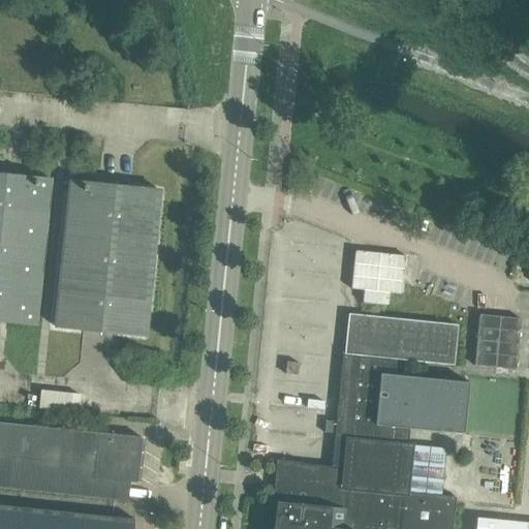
[(0,321),(35,325),(51,179),(0,174),(0,321)]
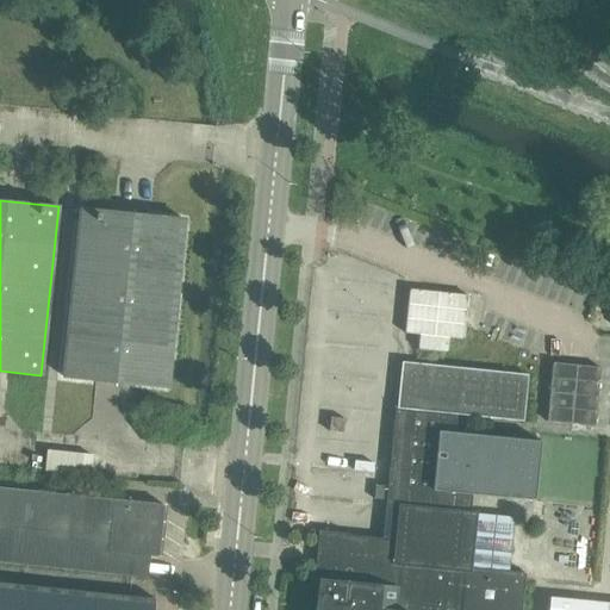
[(184,219),(82,209),(64,378),(167,387),(184,219)]
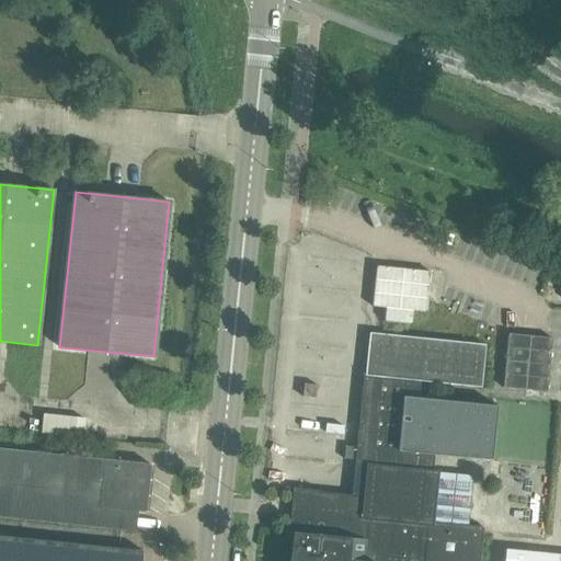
[(381,266),(377,266),(373,307),(386,308),(385,321),(412,324),(413,311),(426,312),(431,272),(381,266)]
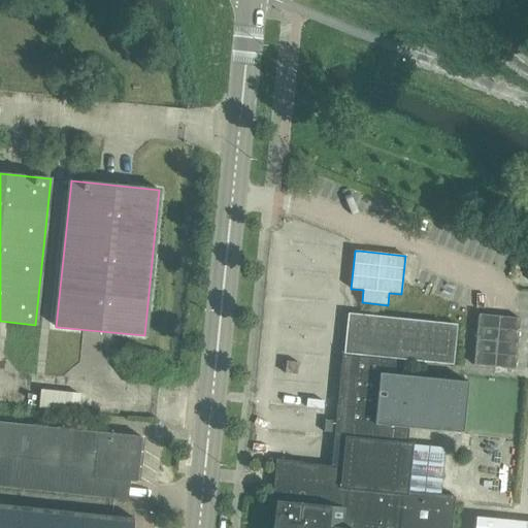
[(408,491),(413,442),(408,442),(409,428),(463,433),(468,382),(394,374),(396,359),(453,364),(457,324),(349,314),(344,354),(342,353),(331,466),(281,461),(273,527),(452,527),(456,496),(408,491)]
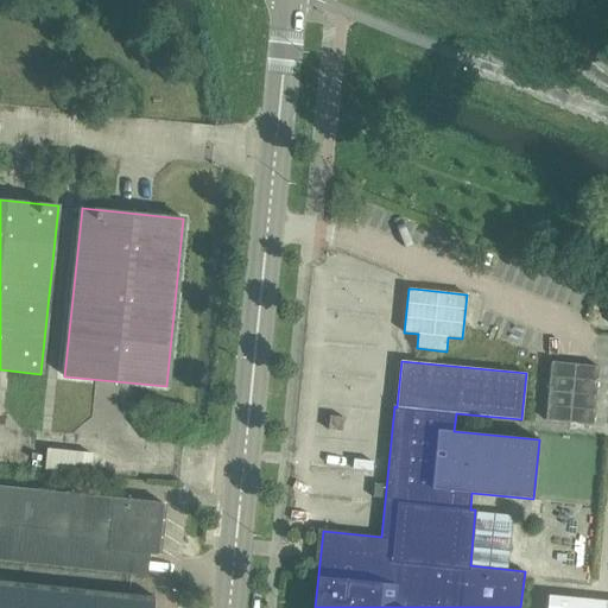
[(330,416),(329,430),(343,431),(344,417),(330,416)]
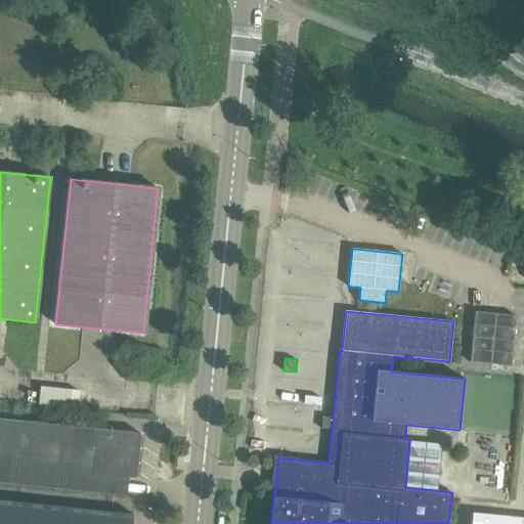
[(0,418),(0,482),(125,496),(127,496),(129,478),(136,479),(140,433),(97,429),(0,418)]
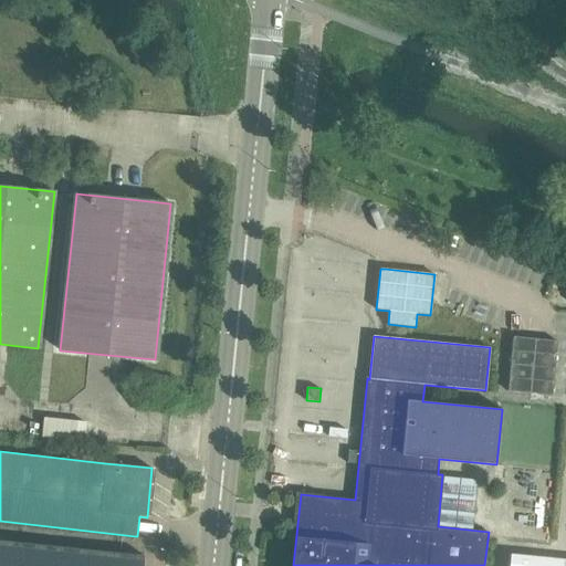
[(0,565),(142,565),(144,556),(0,541),(0,565)]
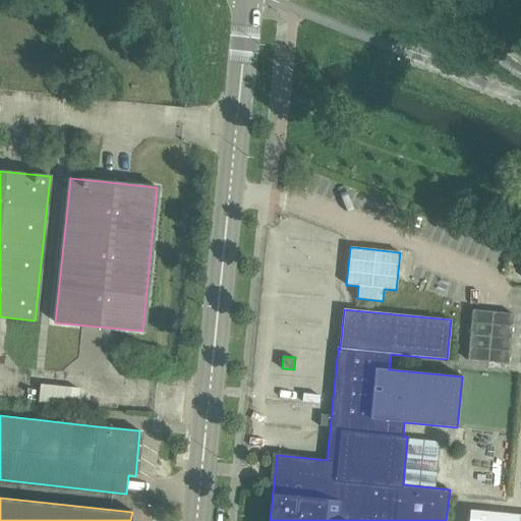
[(520,520),(520,515),(469,510),(468,520),(520,520)]
